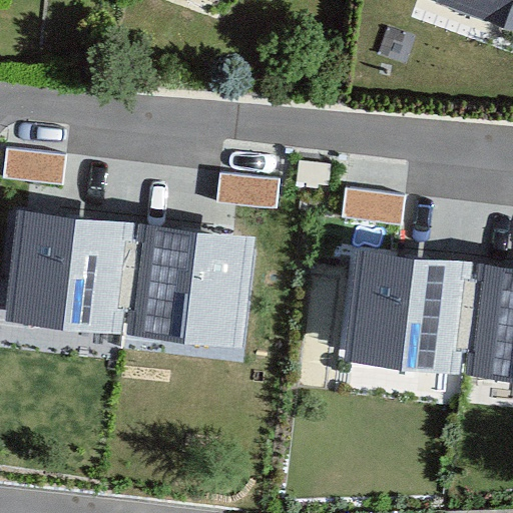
[(512,0),(456,0),(512,20),(512,0)]
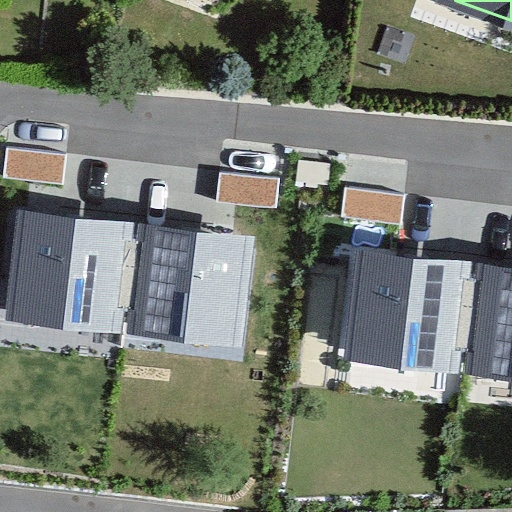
[(67,154),(7,148),(4,178),(64,184),(67,154)]
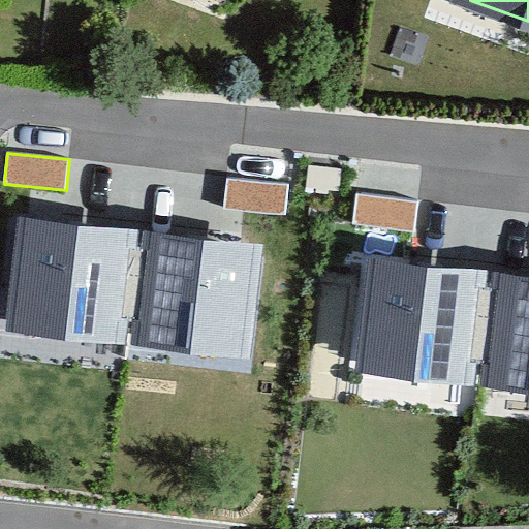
[(289,185),(227,179),(224,210),(286,215),(289,185)]
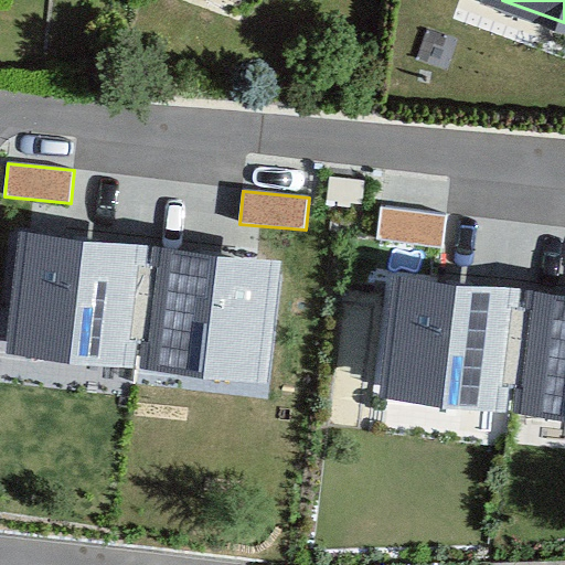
[(447,214),(381,208),(377,240),(444,247),(447,214)]
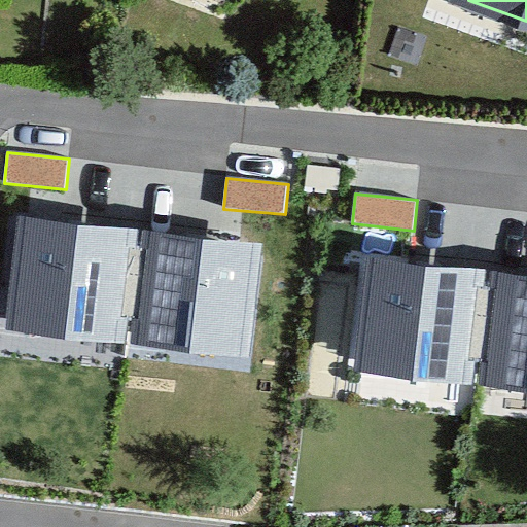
[(19,216),(5,330),(126,344),(139,231),(19,216)]
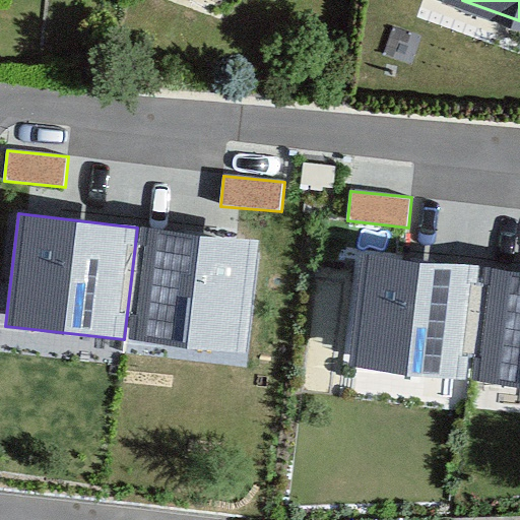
[(142,228),(129,339),(248,353),(260,241),(142,228)]
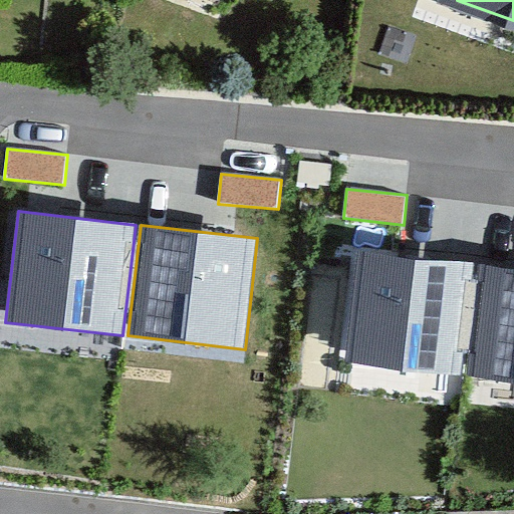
[(357,252),(345,363),(462,375),(474,264),(357,252)]
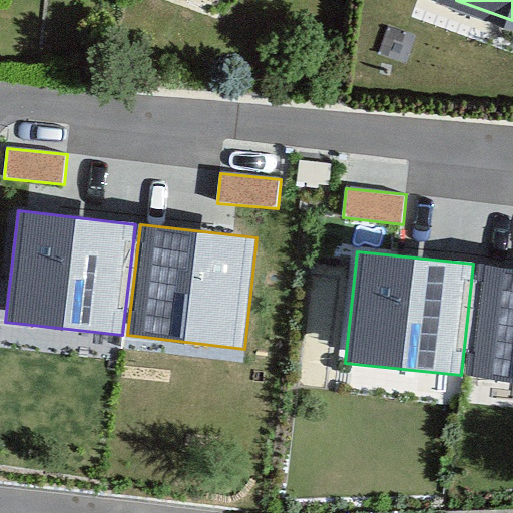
[(512,269),(478,265),(466,376),(512,381),(512,269)]
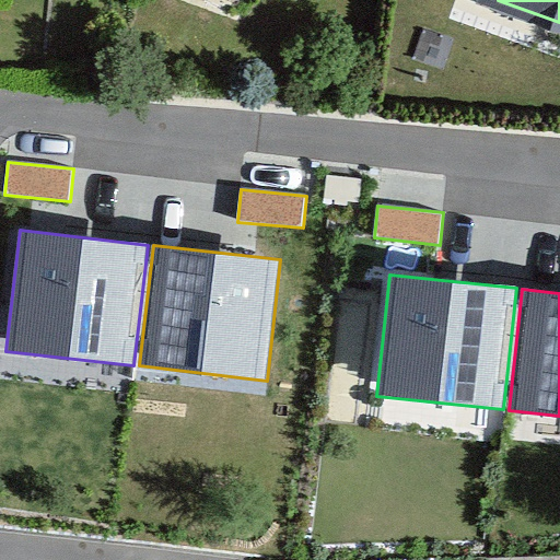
All buildings are outlined.
